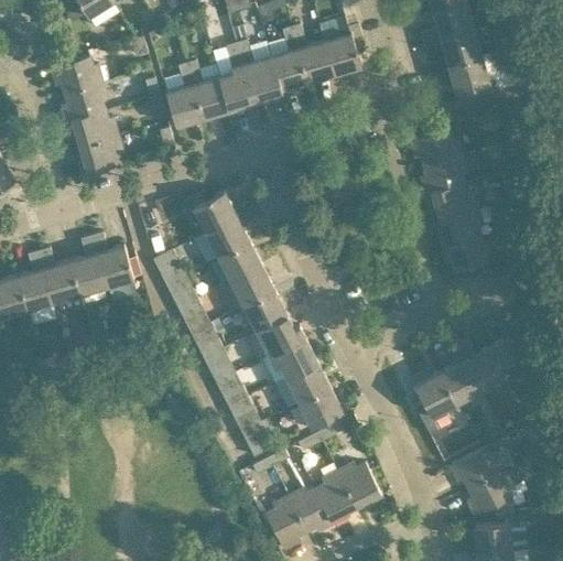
[(111,1),(110,0),(77,0),(87,15),(111,1)]
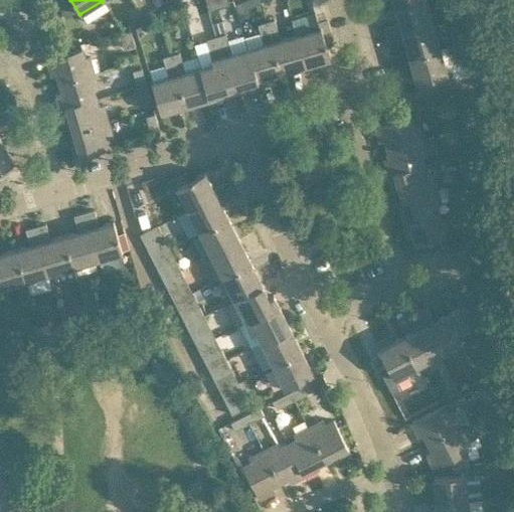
[(226,0),(204,0),(208,12),(228,6),(226,0)]
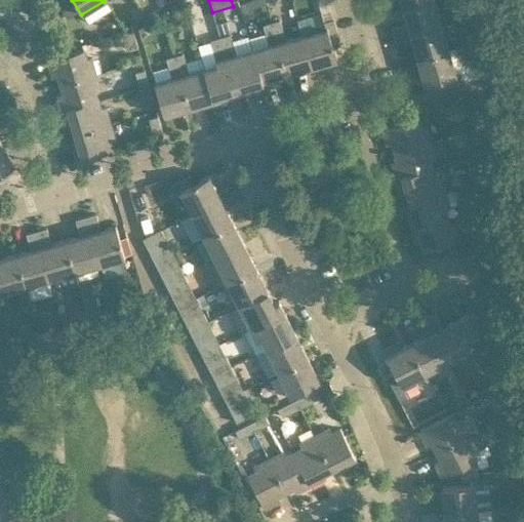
[(383,0),(399,0),(402,10),(433,1),(432,0),(381,0),(383,0)]
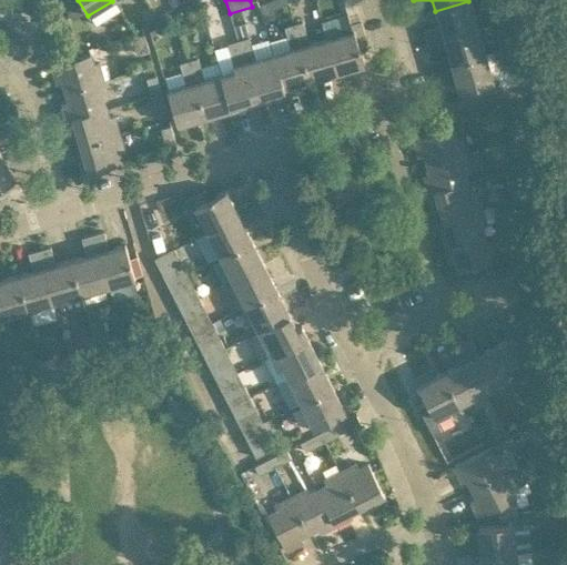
[(422,31),(425,42),(476,28),(468,1),(435,11),(439,26),(422,31)]
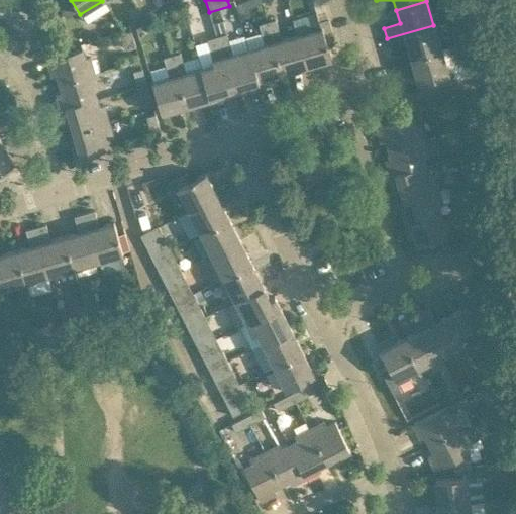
[(320,29),(297,36),(305,67),(330,60),(325,43),(333,40),(327,20),(318,23),(320,29)]
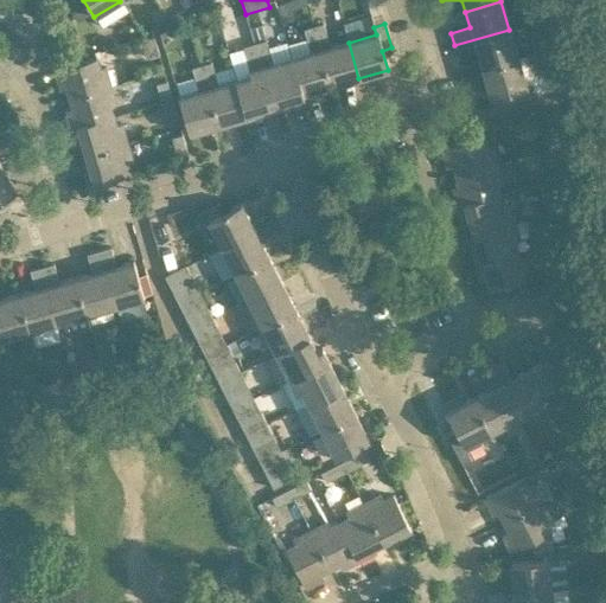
[(323,25),(313,29),(330,87),(358,78),(349,43),(330,49),(323,25)]
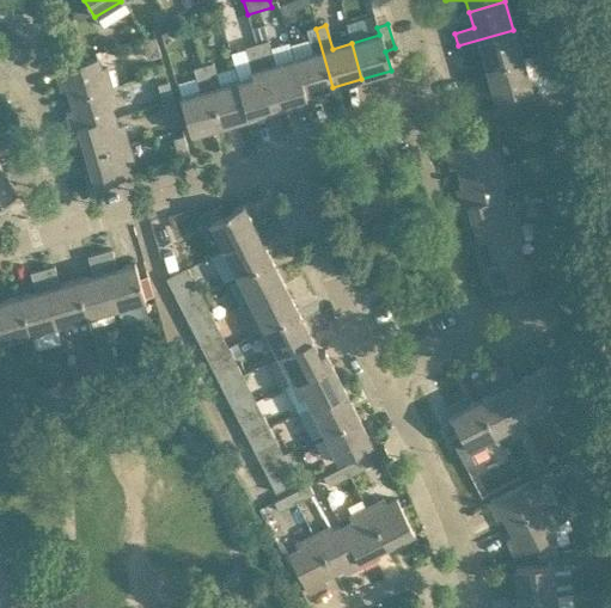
[(312,54),(293,60),(304,96),(333,87),(316,29),(305,31),(312,54)]
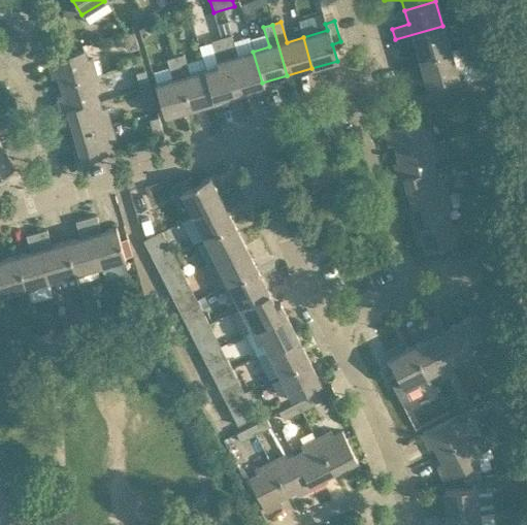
[(415,45),(419,60),(450,51),(442,26),(395,39),(398,50),(415,45)]
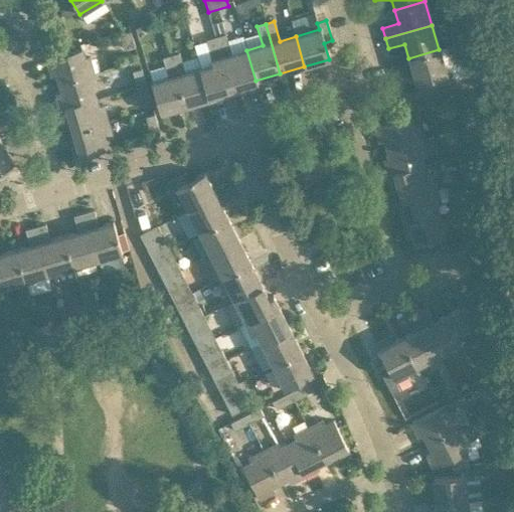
[(130,33),(121,35),(126,51),(134,49),(130,33)]
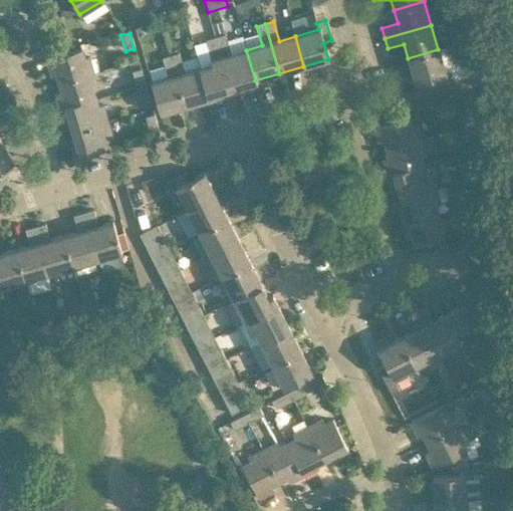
[(224,36),(217,38),(232,92),(243,89),(242,84),(255,80),(246,50),(230,55),(224,36)]
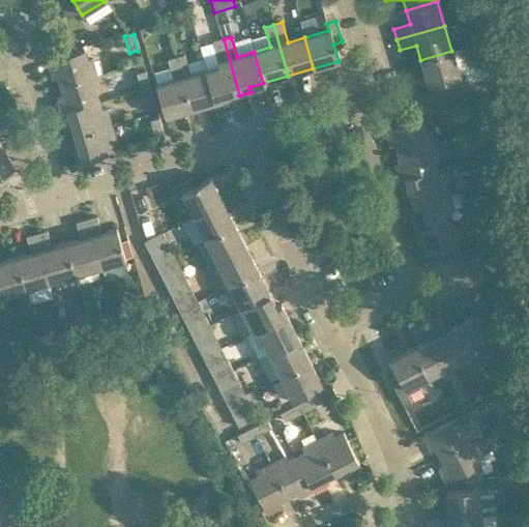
[(218,68),(206,71),(214,103),(239,95),(224,39),(211,44),(218,68)]
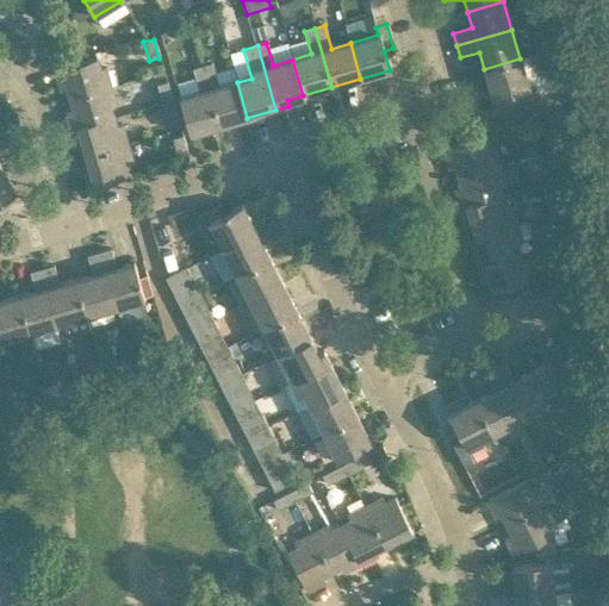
[(520,58),(484,69),(492,98),(513,92),(515,102),(539,95),(535,83),(528,86),(520,58)]
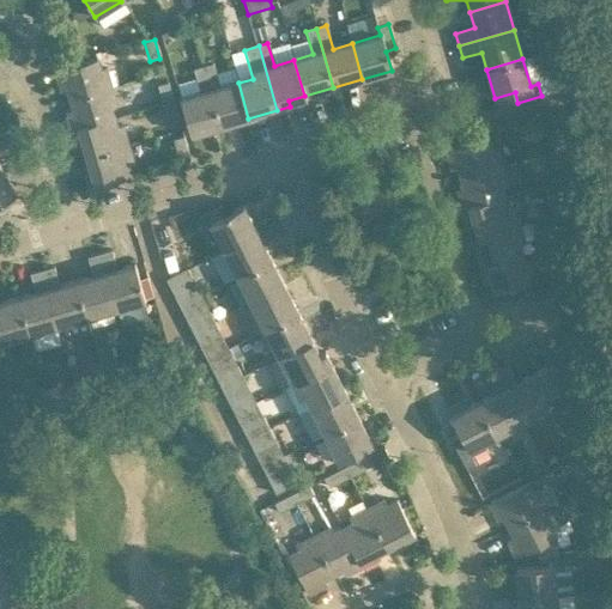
[(66,91),(70,101),(111,89),(105,69),(100,71),(97,61),(55,73),(60,92),(66,91)]
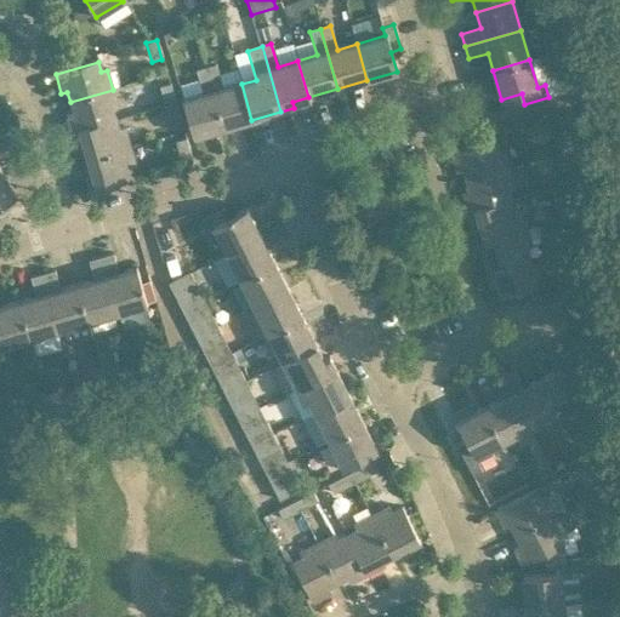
[(215,66),(205,69),(222,129),(251,120),(242,84),(222,90),(215,66)]
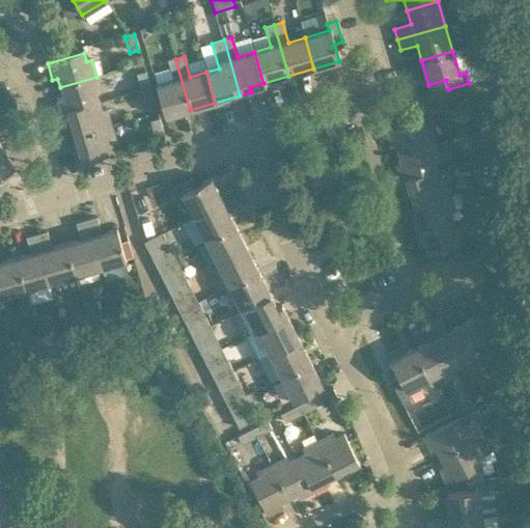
[(190,110),(175,59),(167,61),(173,82),(156,86),(165,117),(190,110)]
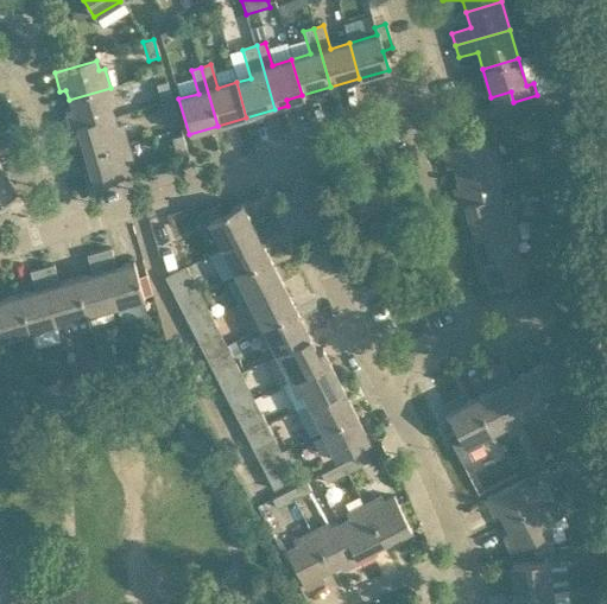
[(157,84),(163,105),(172,101),(166,82),(157,84)]
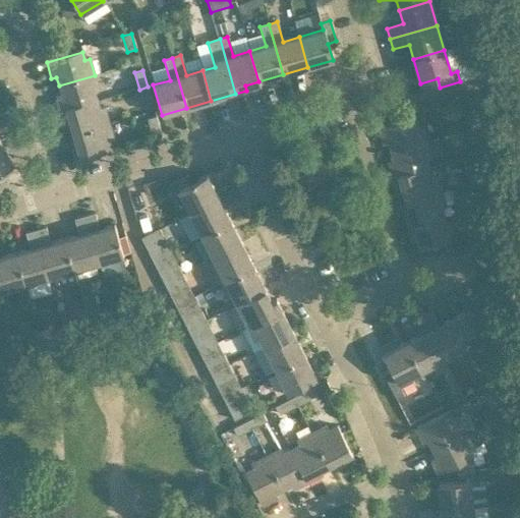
[(56,96),(61,112),(97,102),(95,93),(99,92),(95,75),(59,85),(61,95),(56,96)]
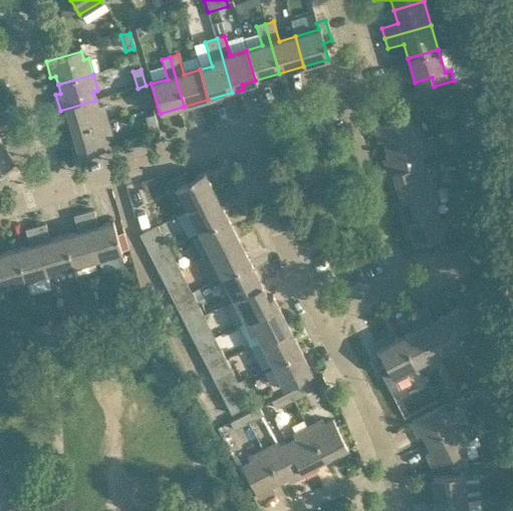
[(146,85),(138,88),(143,106),(151,103),(146,85)]
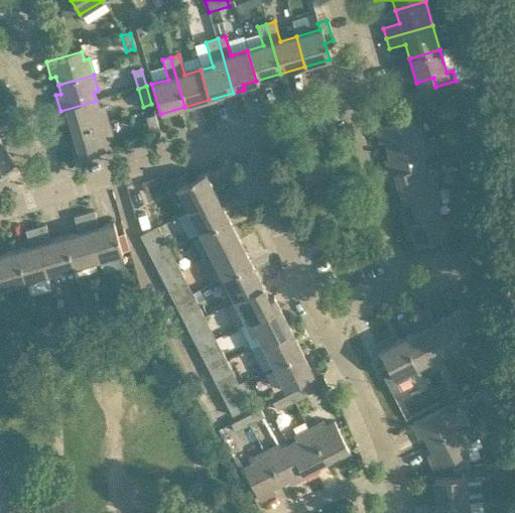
[(70,125),(73,134),(108,124),(103,107),(98,109),(96,101),(60,111),(65,126),(70,125)]
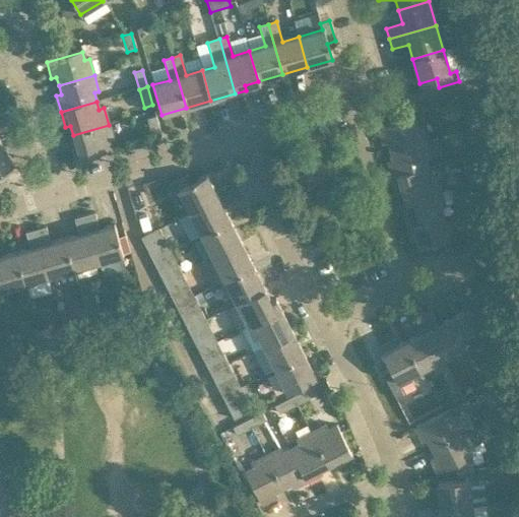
[(462,114),(467,130),(475,127),(471,112),(462,114)]
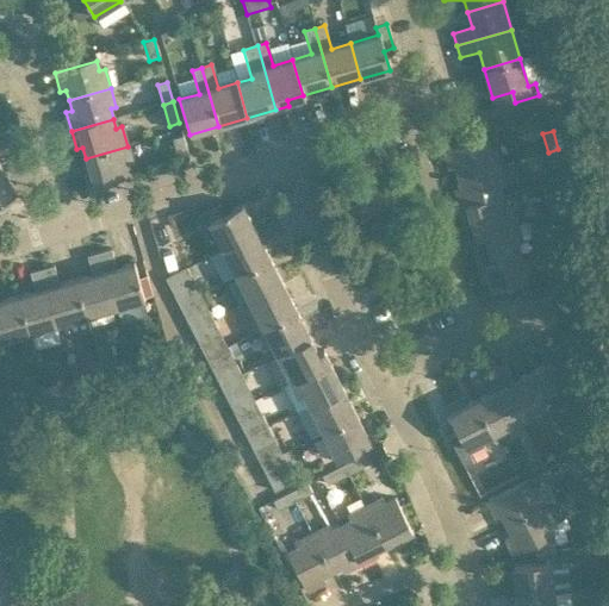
[(172,141),(179,163),(188,160),(182,137),(172,141)]
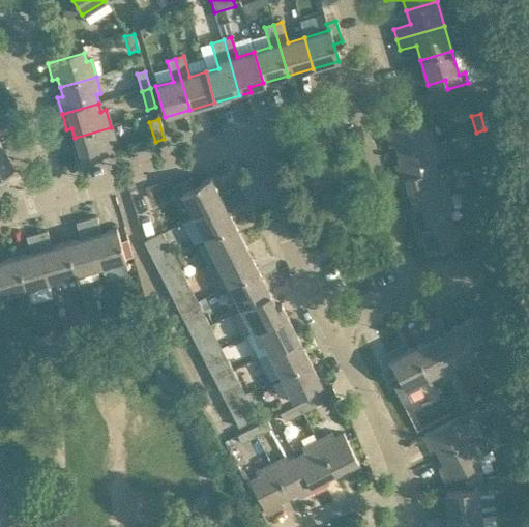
[(394,146),(398,155),(434,145),(429,128),(423,129),(421,121),(385,132),(389,148),(394,146)]
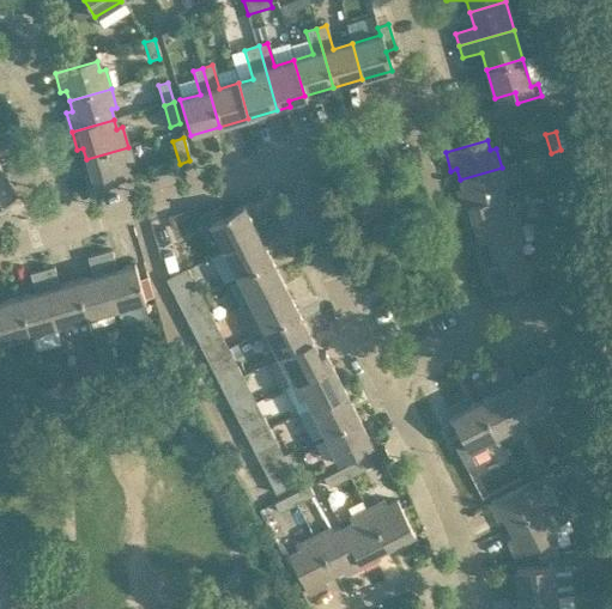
[(128,147),(86,159),(89,169),(83,170),(89,190),(131,178),(127,168),(133,165),(128,147)]
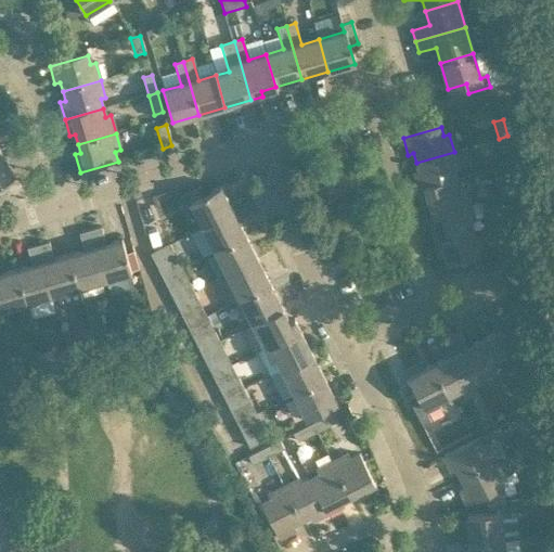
[(507,136),(499,139),(503,155),(513,153),(507,136)]
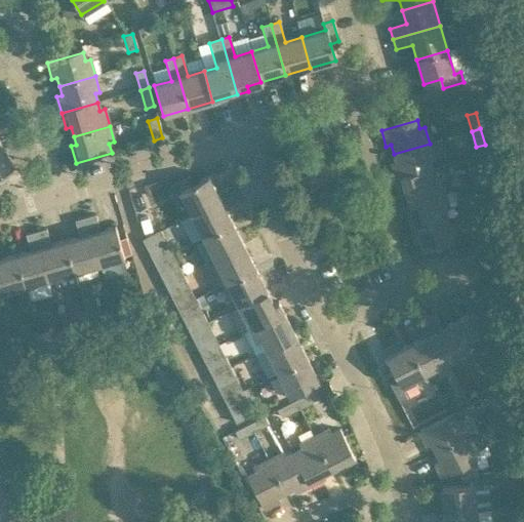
[(0,144),(0,174),(14,166),(0,144)]
